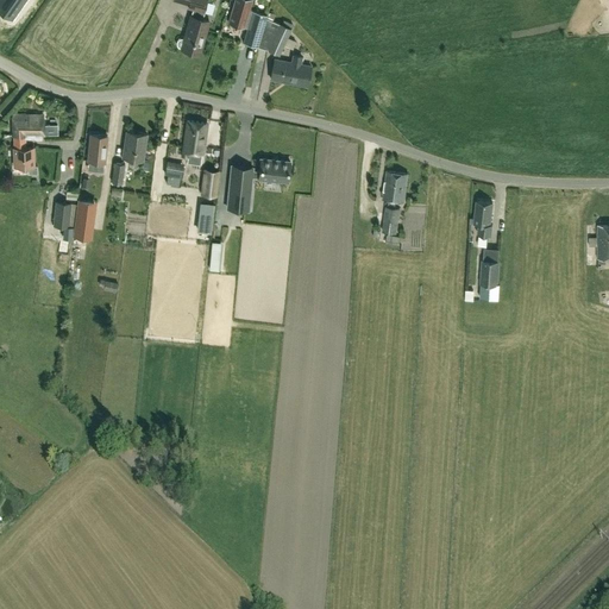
[(0,0),(0,8),(13,19),(26,0),(0,0)]
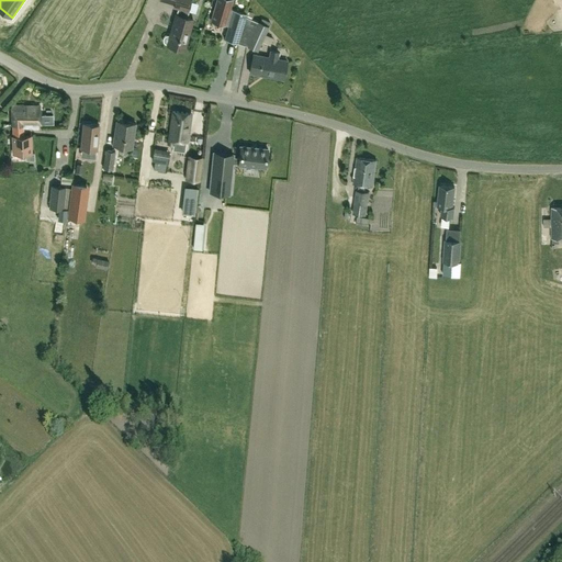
[(150,0),(147,0),(145,8),(152,10),(155,1),(150,0)]
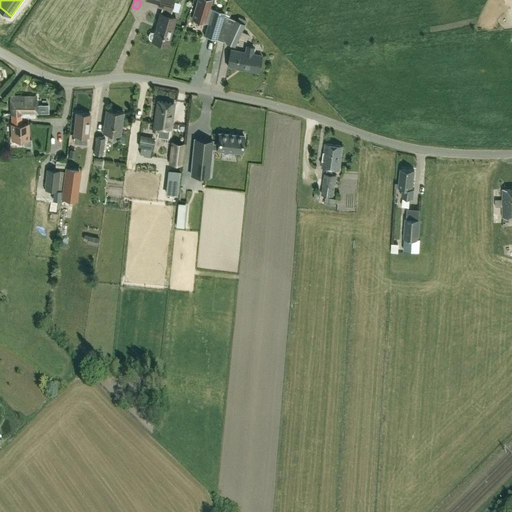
[(144,0),(158,5),(157,7),(162,9),(160,14),(159,13),(154,32),(151,33),(149,35),(149,38),(152,40),(152,41),(168,45),(176,18),(170,16),(174,1),(172,0),(144,0)]
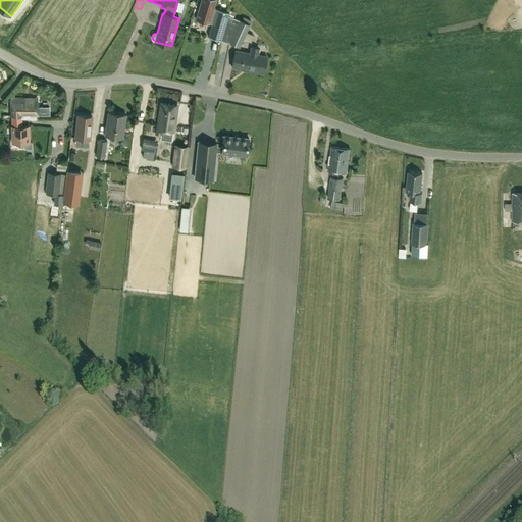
[(201,0),(196,19),(212,24),(208,37),(221,41),(221,40),(229,13),(214,8),(216,0),(201,0)]
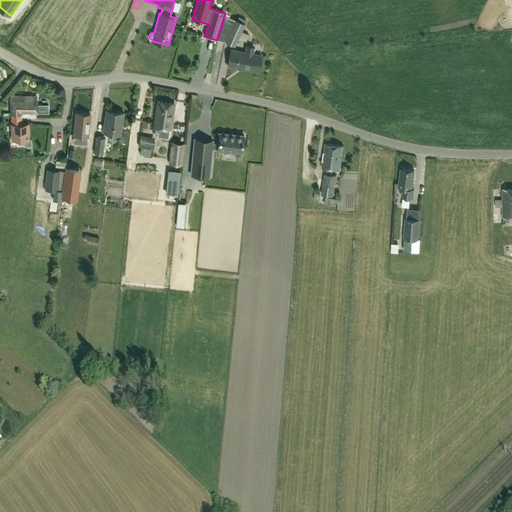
[(217,39),(217,40),(225,42),(235,47),(239,37),(241,31),(246,21),(238,17),(237,20),(235,19),(235,20),(229,17),(231,12),(226,10),(225,12),(217,39)]
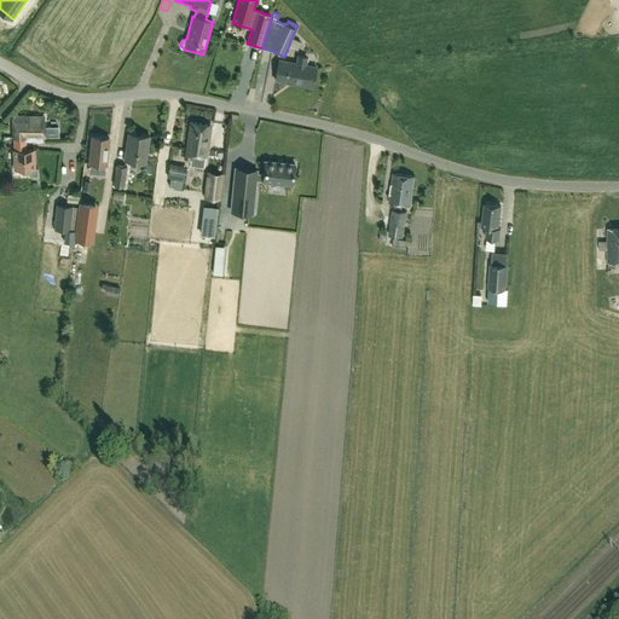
[(296,55),(295,63),(278,59),(275,81),(312,88),(316,67),(306,65),(308,57),(296,55)]
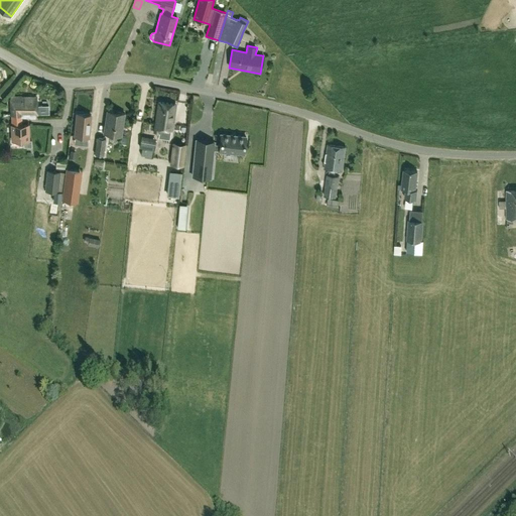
[(319,72),(312,78),(318,85),(326,80),(319,72)]
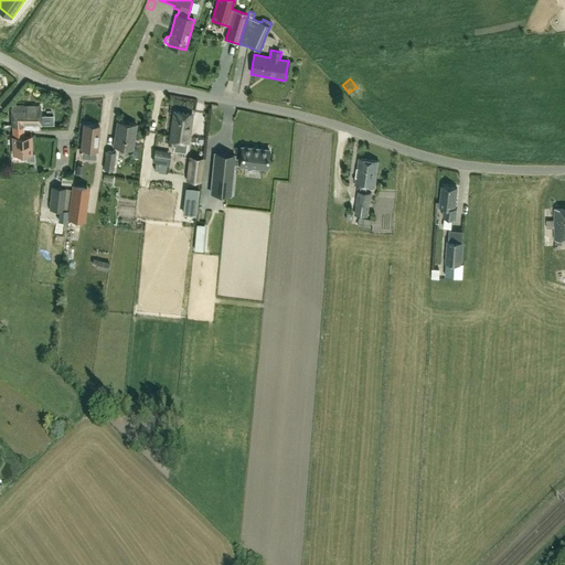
[(12,106),(12,126),(12,127),(22,126),(22,129),(23,129),(23,128),(40,129),(40,125),(53,125),(53,116),(40,116),(40,106),(12,106)]
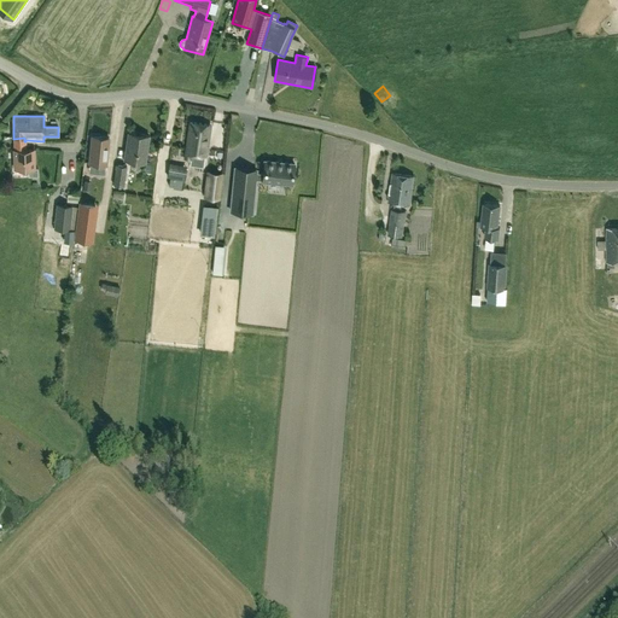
[(192,155),(207,157),(210,126),(190,123),(185,158),(191,158),(192,155)]
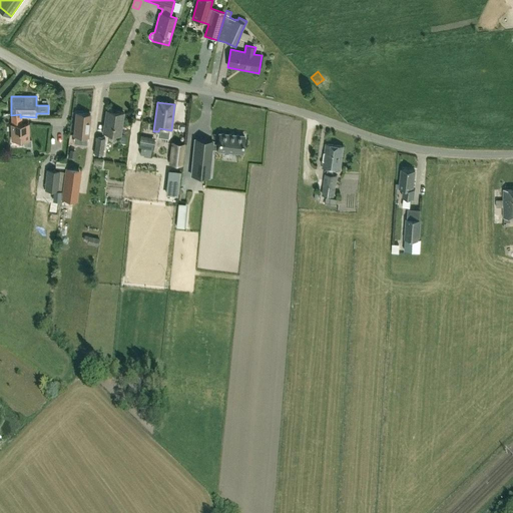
[(103,132),(120,135),(123,113),(106,110),(103,132)]
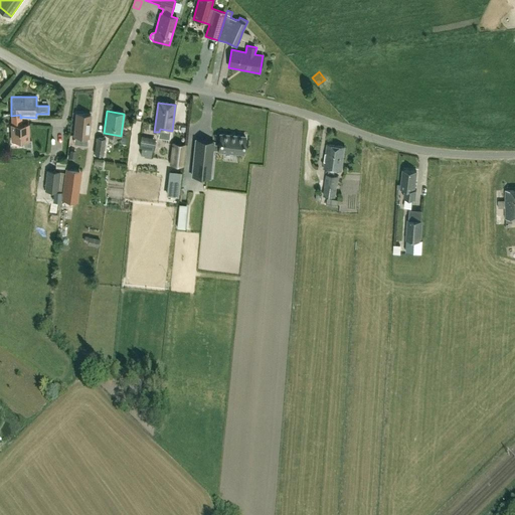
[(74,136),(89,137),(91,115),(76,114),(74,136)]
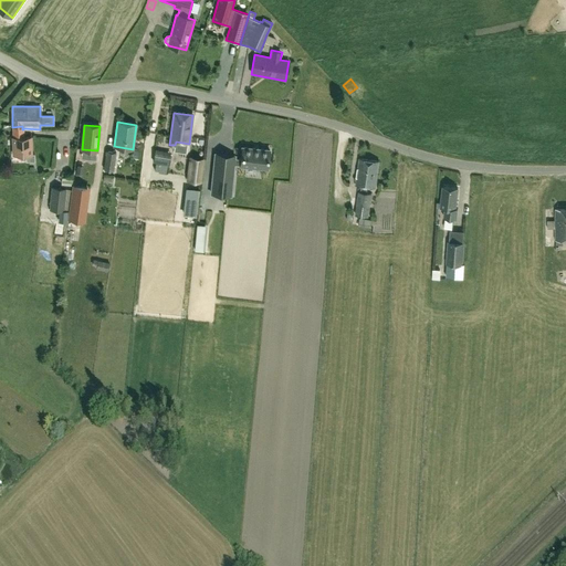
[(12,137),(12,154),(31,154),(31,137),(23,137),(23,129),(22,129),(22,126),(12,127),(12,137)]
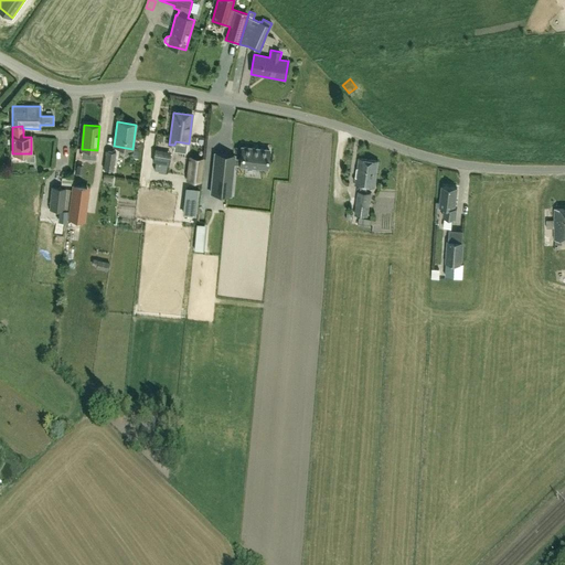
[(234,157),(214,155),(211,193),(230,195),(233,164),(240,166),(267,169),(269,150),(242,148),(241,159),(234,158),(234,157)]
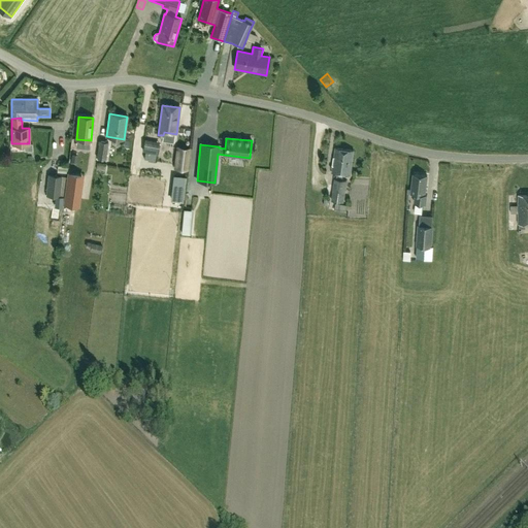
[(159,142),(144,139),(142,152),(157,154),(159,142)]
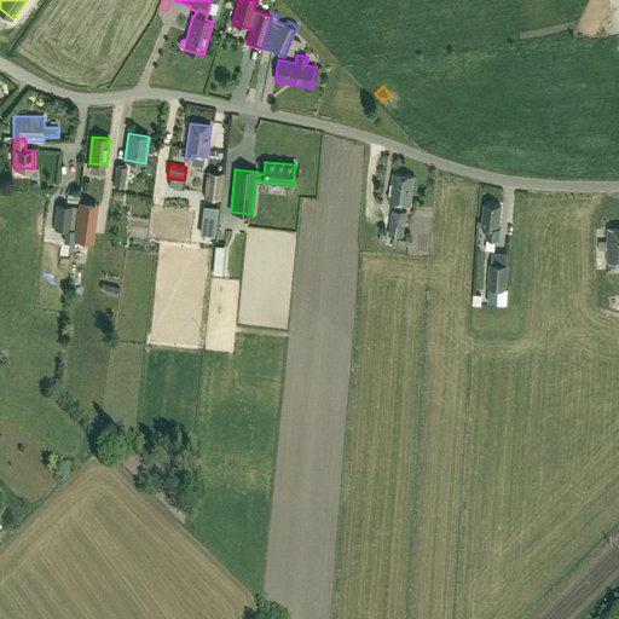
[(127,167),(116,165),(113,185),(123,187),(127,167)]
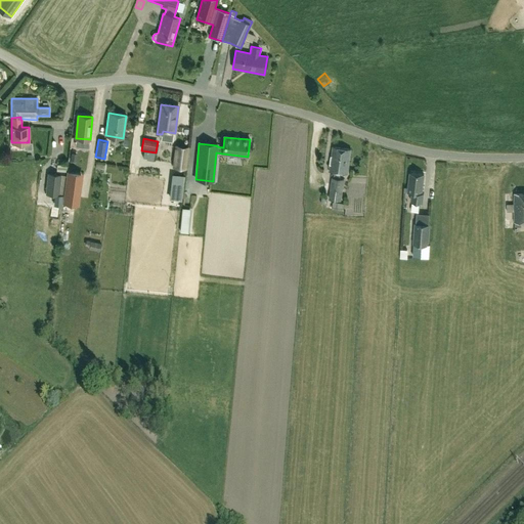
[(186,169),(189,147),(175,145),(172,167),(186,169)]
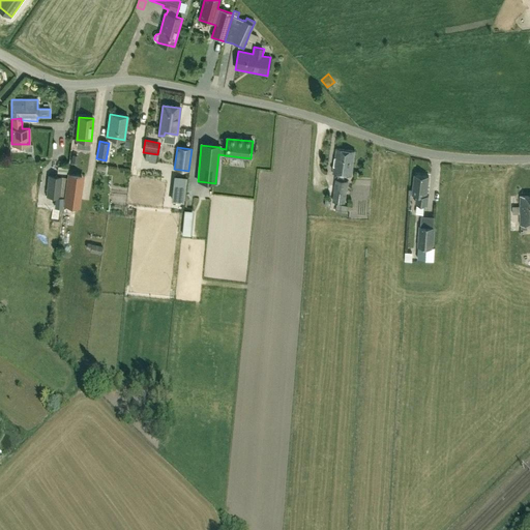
[(335,179),(332,201),(345,203),(348,181),(344,180),(345,175),(352,176),(355,151),(336,148),(332,173),(339,174),(337,179),(335,179)]
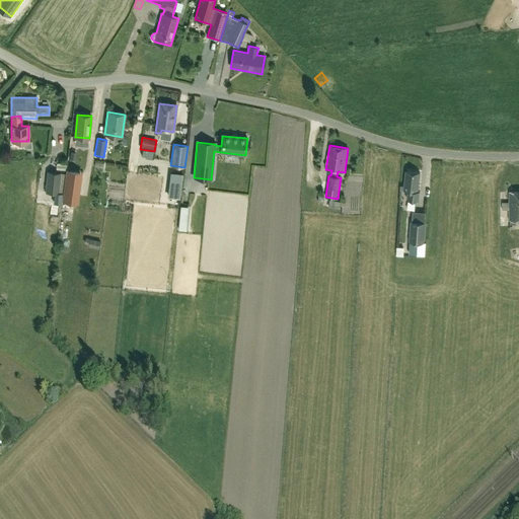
[(82,171),(65,169),(62,201),(78,203),(82,171)]
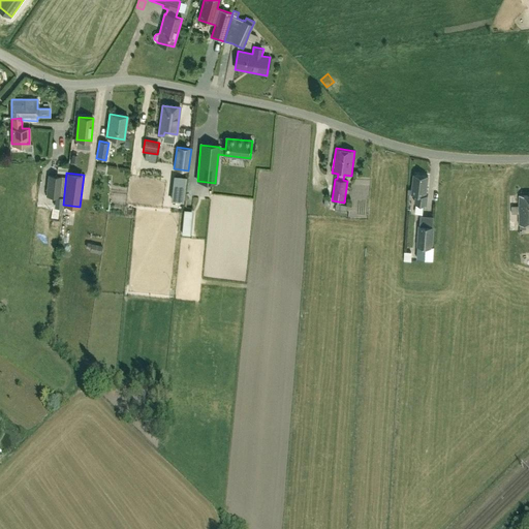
[(65,177),(48,175),(45,196),(64,197),(65,177)]
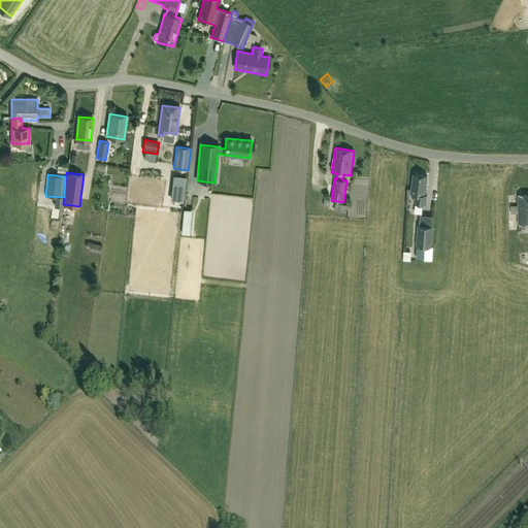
[(427,175),(413,174),(410,194),(415,194),(414,202),(415,202),(414,213),(422,213),(423,203),(426,204),(427,195),(425,194),(427,175)]
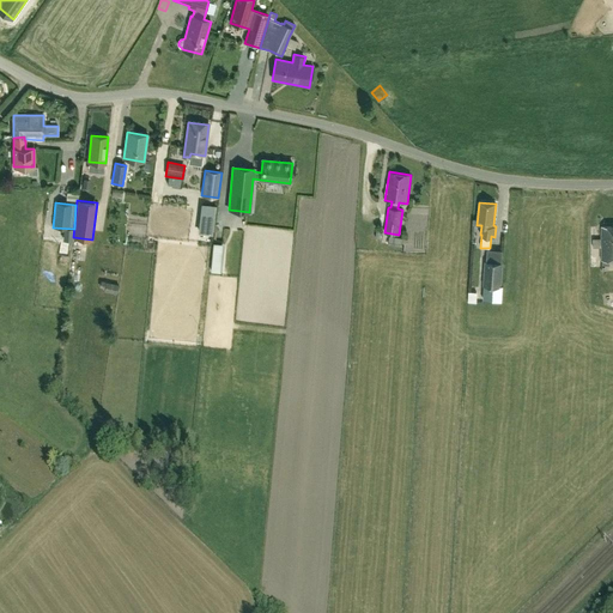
[(593,248),(601,248),(601,260),(612,260),(612,226),(601,226),(601,238),(593,238),(593,248)]
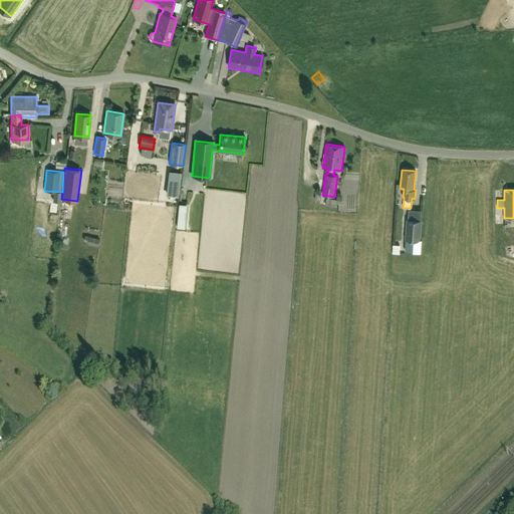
[(326,198),(325,206),(337,207),(338,200),(326,198)]
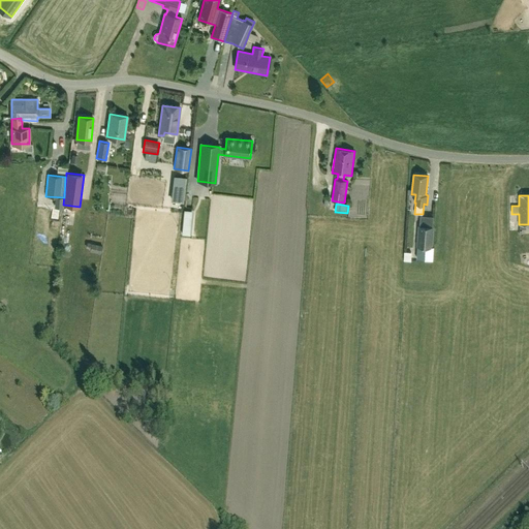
[(190,222),(183,221),(182,234),(189,235),(190,222)]
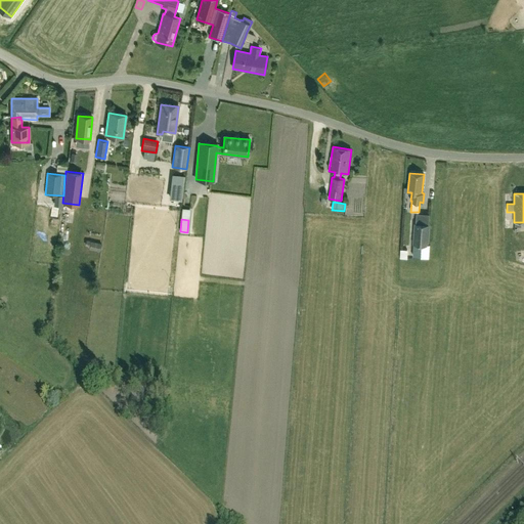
[(412,244),(411,256),(428,258),(429,246),(430,224),(415,223),(412,244)]
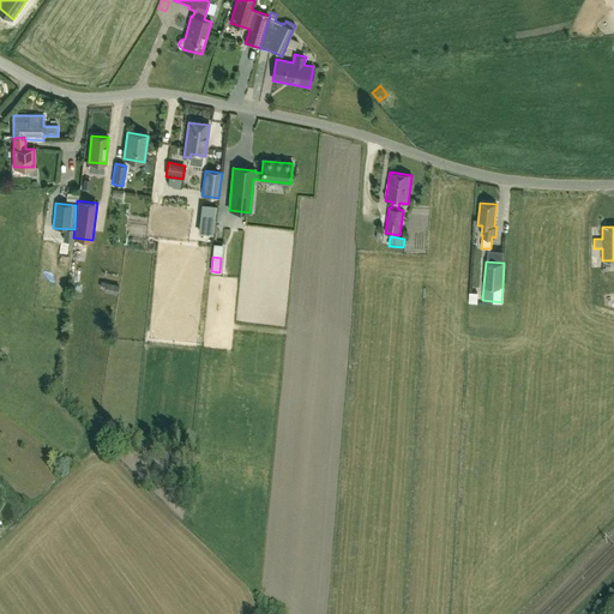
[(119,286),(101,282),(100,288),(106,289),(104,292),(116,294),(119,286)]
